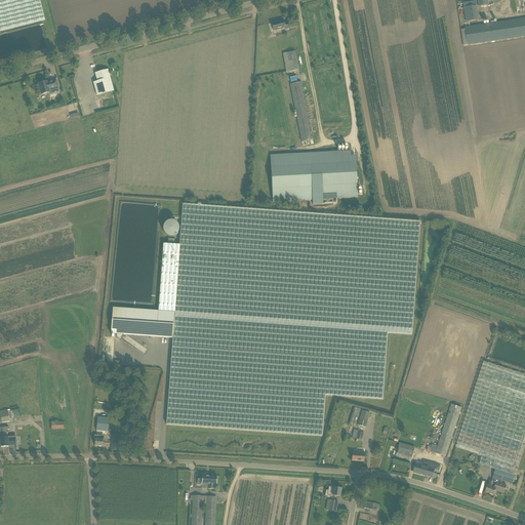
[(0,0),(0,31),(44,19),(39,0),(0,0)]
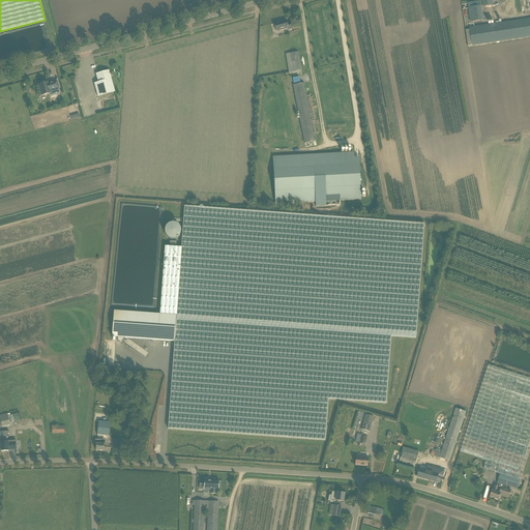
[(473,22),(479,21),(483,20),(481,5),(468,8),(470,23),(473,22)]
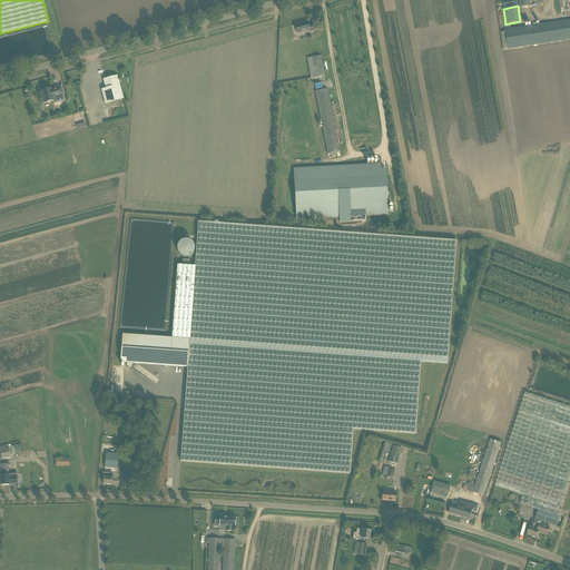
[(569,19),(510,29),(504,29),(508,49),(569,40),(569,19)]
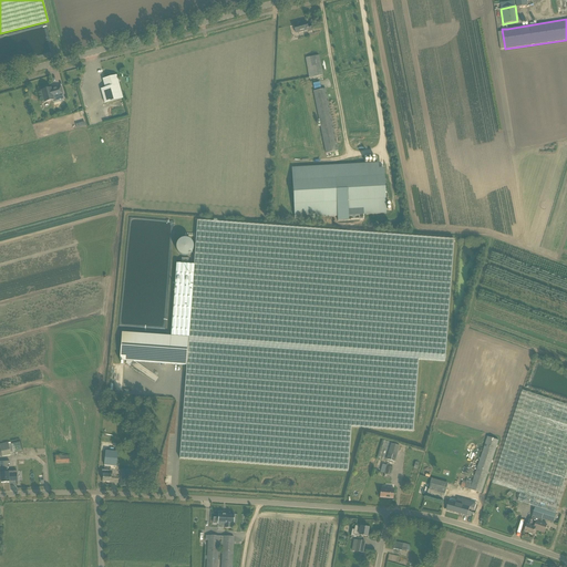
[(308,32),(312,31),(311,24),(307,26),(306,21),(299,23),(300,24),(294,26),(296,33),(308,31),(308,32)]
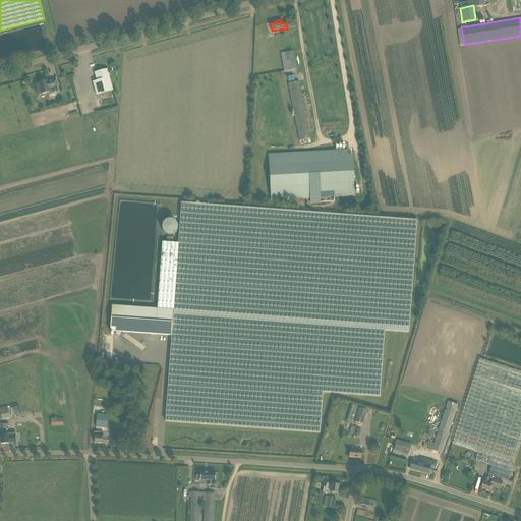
[(293,51),(288,52),(281,54),(284,72),(296,69),(293,51)]
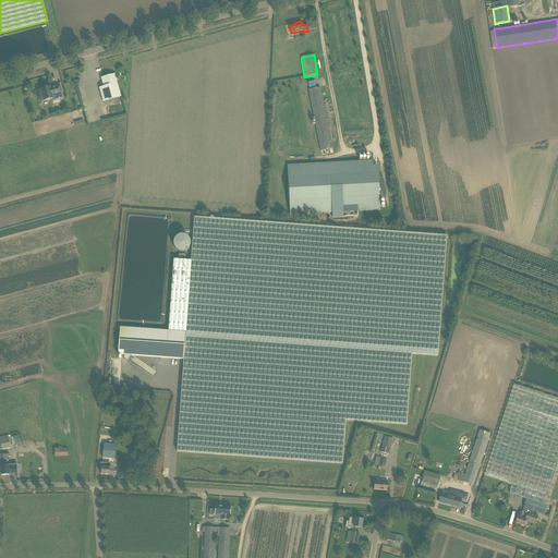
[(102,101),(121,97),(114,74),(101,79),(104,87),(99,88),(102,101)]
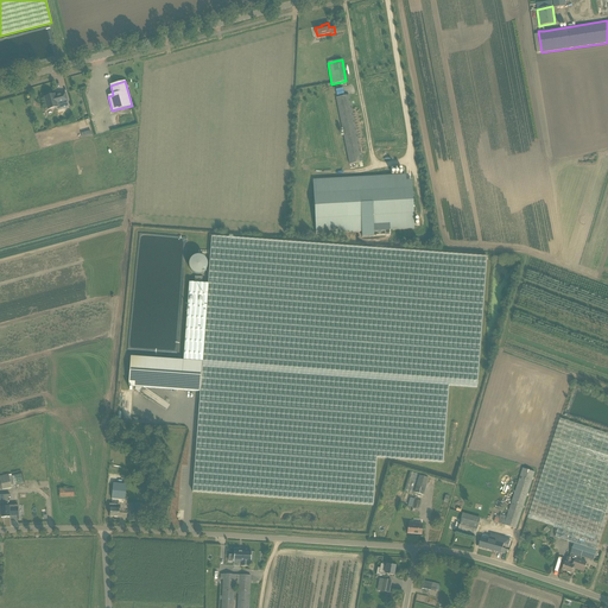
[(58,106),(68,102),(65,94),(51,97),(50,96),(44,97),(48,111),(58,108),(58,106)]
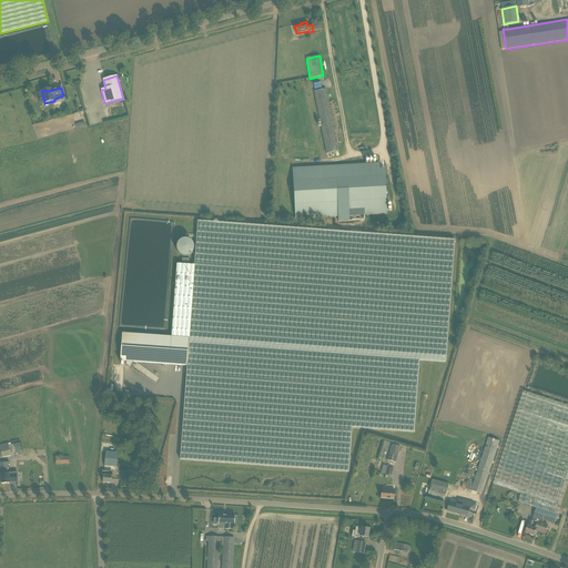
[(338,152),(326,89),(314,92),(326,154),(338,152)]
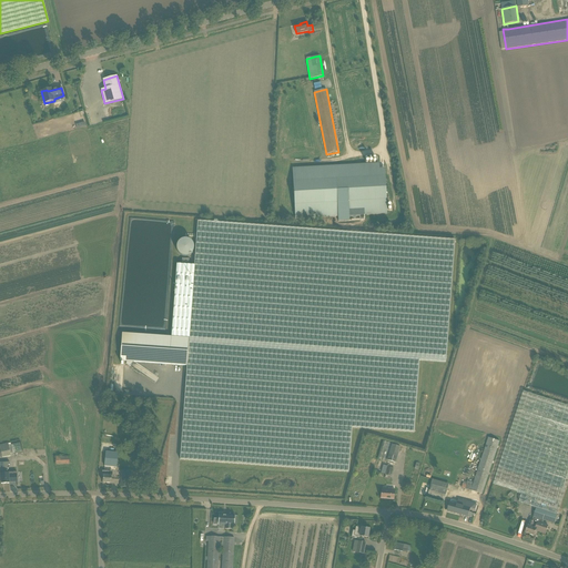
[(338,216),(338,221),(359,220),(359,221),(364,221),(364,215),(387,214),(385,185),(385,188),(379,188),(378,163),(292,169),(295,219),(338,216)]
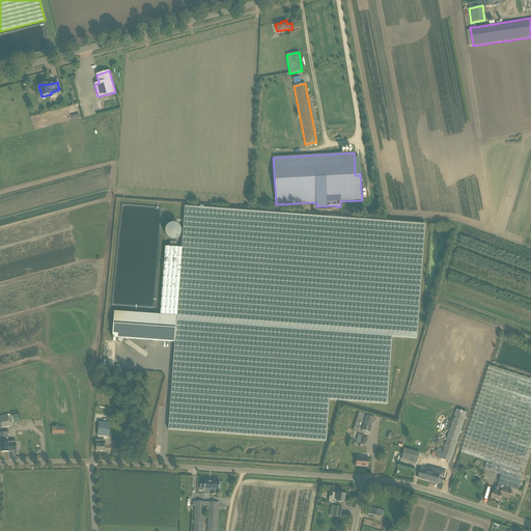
[(174,342),(168,429),(326,442),(329,400),(387,404),(392,337),(416,339),(425,224),(185,206),(182,249),(165,248),(160,315),(114,312),(112,338),(118,338),(118,340),(121,343),(124,338),(174,342)]
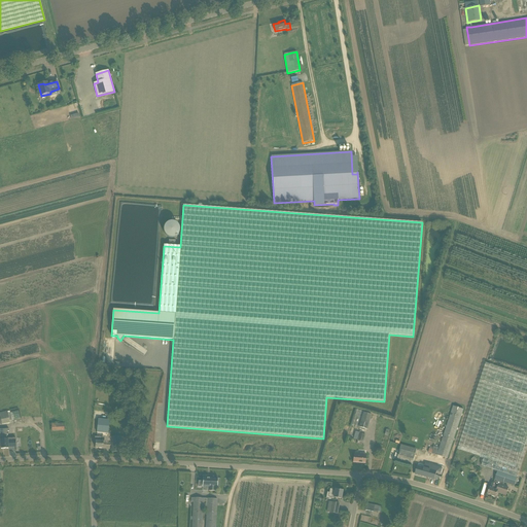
[(504,483),(515,486),(518,478),(526,447),(526,377),(486,363),(458,449),(484,458),(482,466),(497,471),(495,480),(493,484),(492,483),(491,488),(490,488),(488,494),(496,497),(497,493),(506,495),(508,488),(503,486),(504,483)]
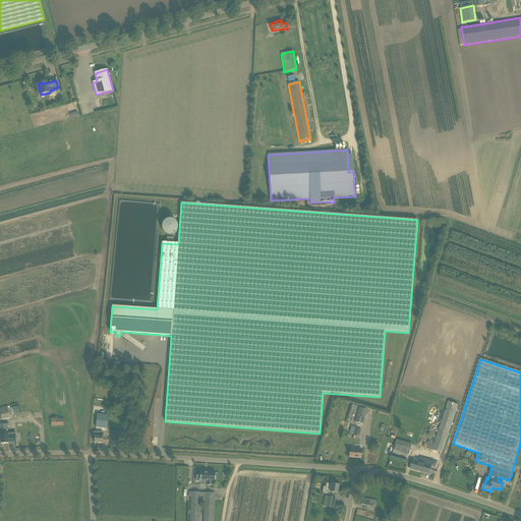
[(448,402),(433,445),(431,450),(443,453),(458,405),(448,402)]
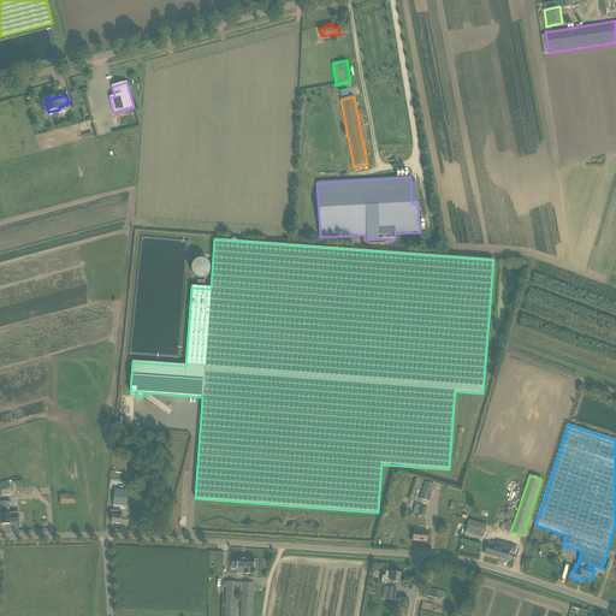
[(434,485),(425,483),(420,499),(430,503),(434,485)]
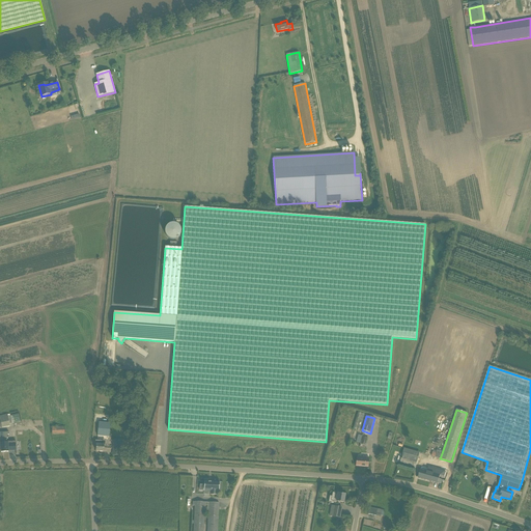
[(98,439),(109,440),(111,423),(99,422),(98,439)]
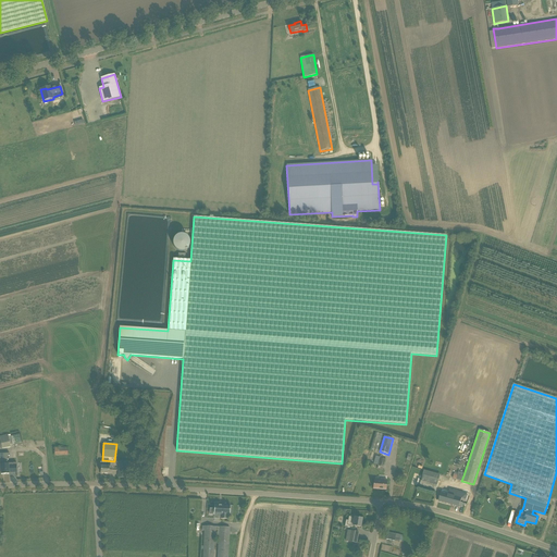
[(0,463),(5,463),(5,461),(8,461),(8,460),(9,460),(8,456),(9,456),(9,454),(0,454),(0,463)]
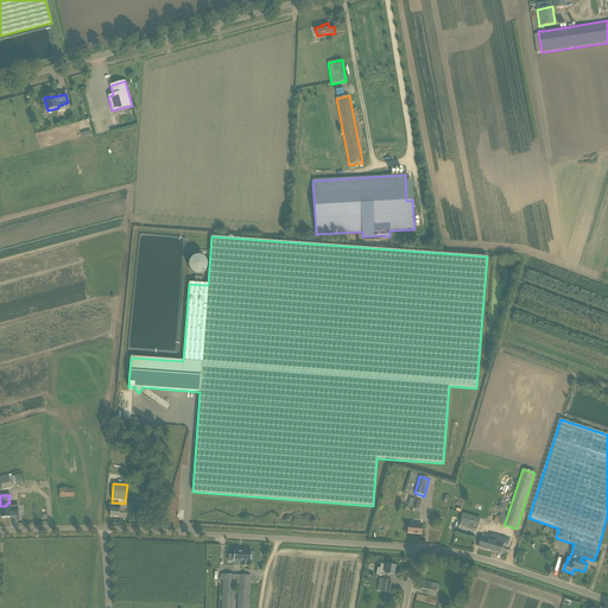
[(422,502),(415,500),(412,510),(419,511),(422,502)]
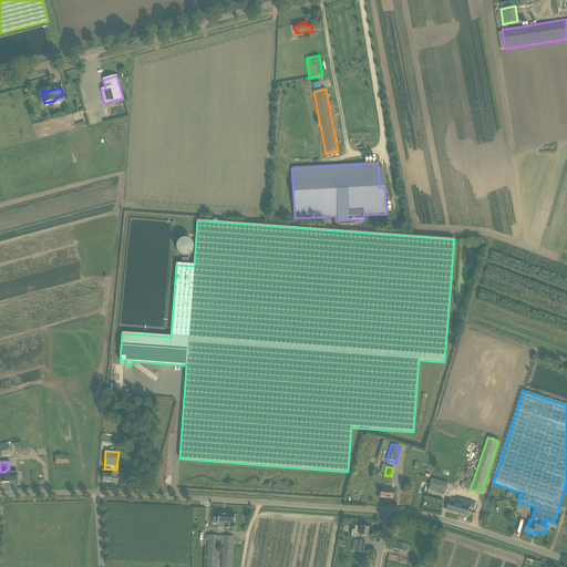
[(17,472),(8,472),(8,473),(1,473),(1,483),(9,483),(9,482),(17,481),(17,472)]
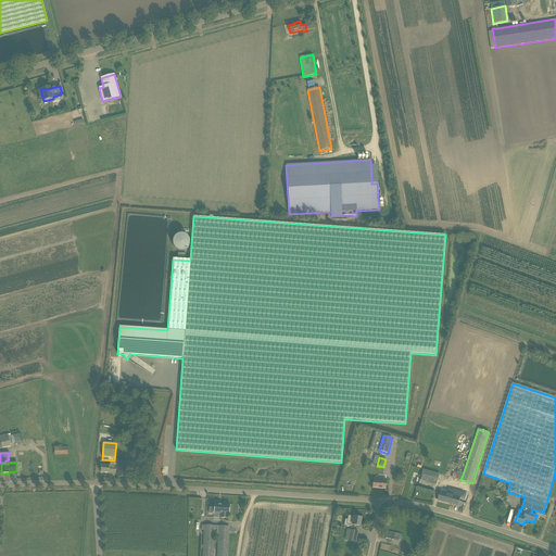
[(422,475),(419,485),(436,491),(439,478),(422,475)]
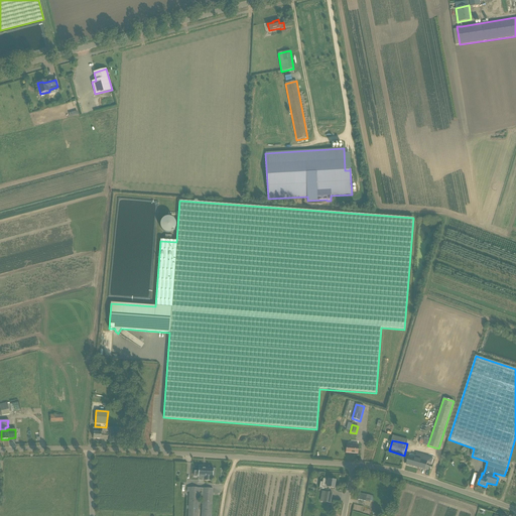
[(346,454),(358,455),(359,444),(351,444),(351,445),(347,445),(346,454)]
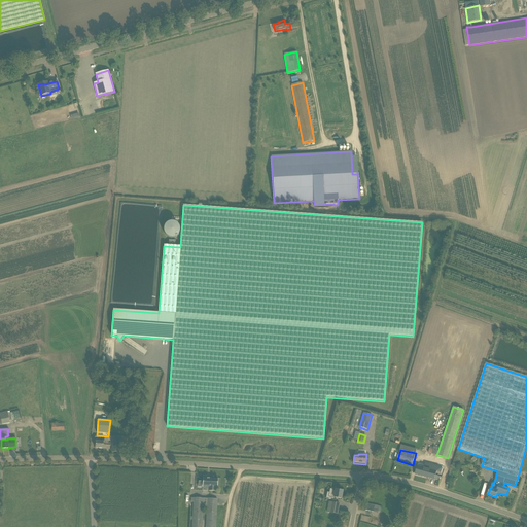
[(438,481),(442,469),(425,464),(424,468),(417,466),(415,475),(434,480),(438,481)]
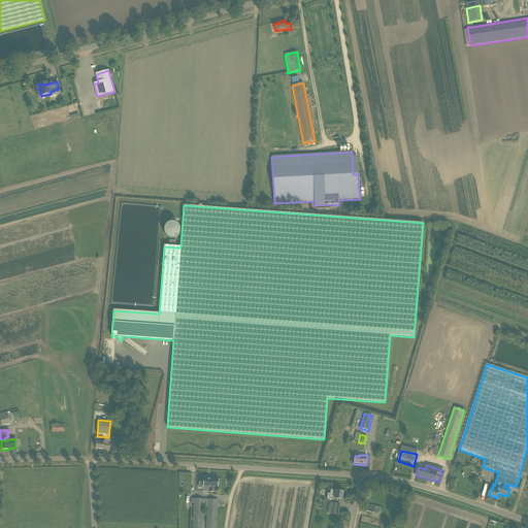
[(215,493),(216,488),(218,488),(219,480),(203,480),(203,483),(199,483),(199,488),(203,489),(203,488),(209,488),(209,492),(215,493)]
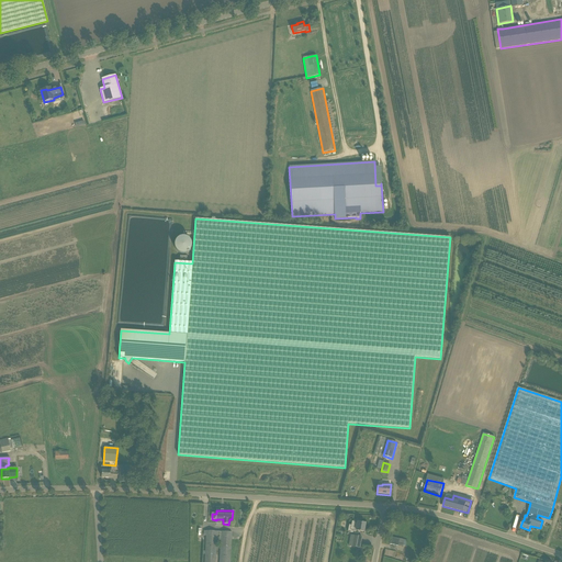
[(358,523),(352,521),(351,526),(349,525),(348,531),(356,532),(356,531),(363,532),(366,524),(358,523)]
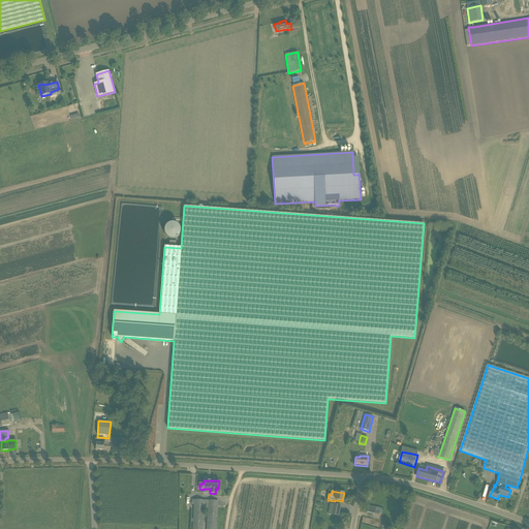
[(194,504),(192,528),(203,528),(205,508),(208,508),(206,528),(216,528),(218,501),(192,500),(192,504),(194,504)]
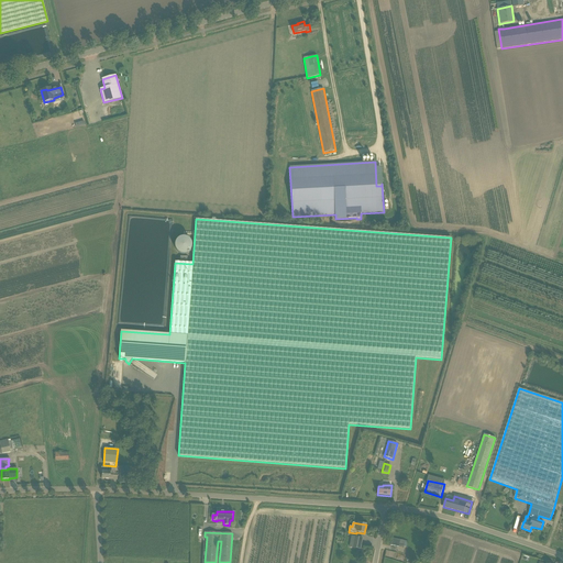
[(349,548),(361,549),(362,539),(354,537),(354,540),(351,539),(349,548)]
